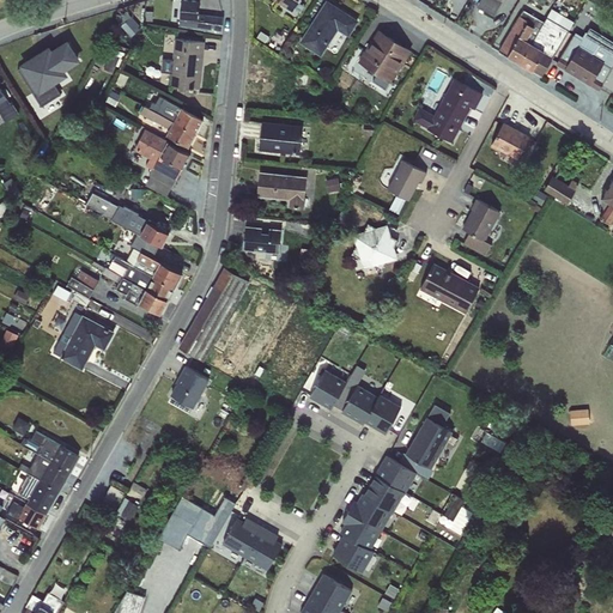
[(181,0),(178,26),(222,34),(224,17),(199,14),(200,0),(181,0)]
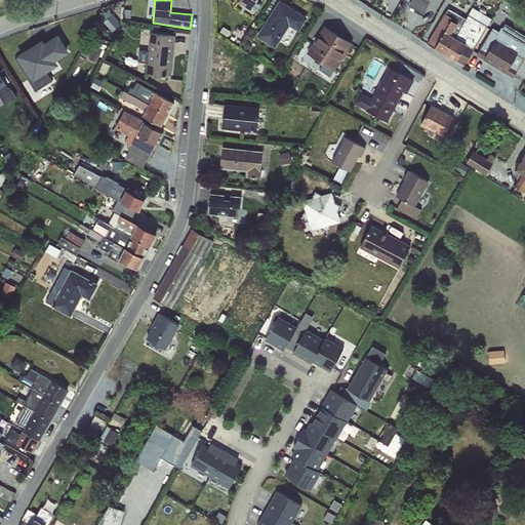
[(236,0),(250,9),(256,0),(236,0)]
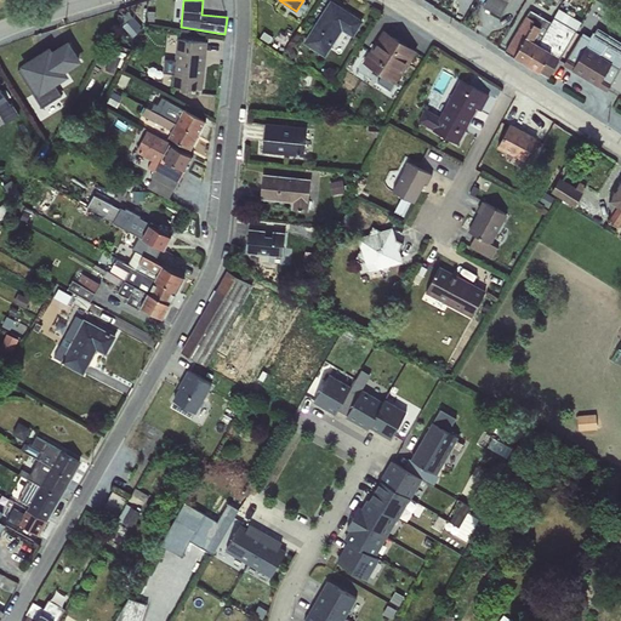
[(330,0),(302,44),(325,58),(342,30),(353,38),(364,21),(330,0)]
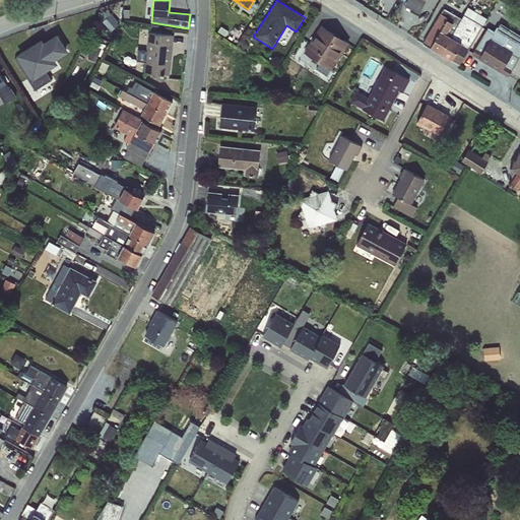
[(406,0),(404,4),(421,12),(429,0),(406,0)]
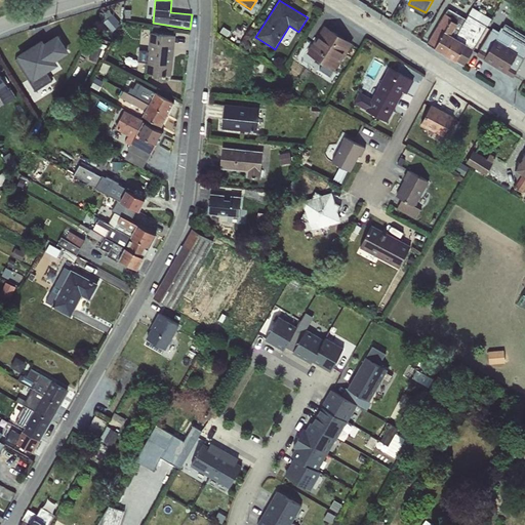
[(425,41),(465,64),(493,15),(474,4),(468,14),(448,6),(425,41)]
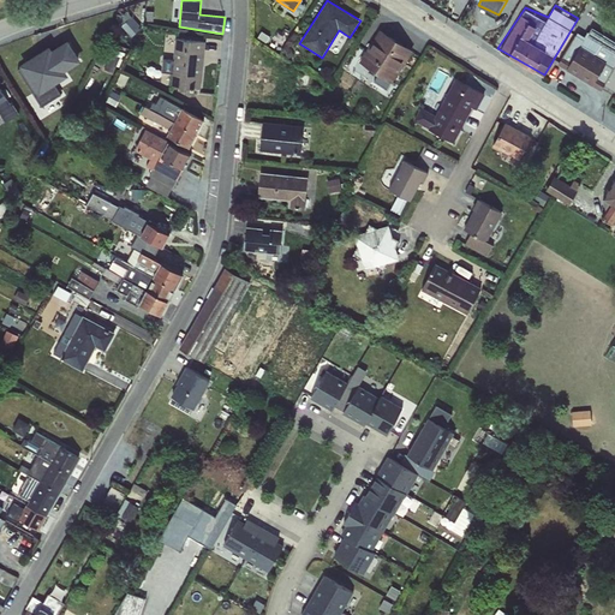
[(130,18),(121,27),(131,37),(141,30),(130,18)]
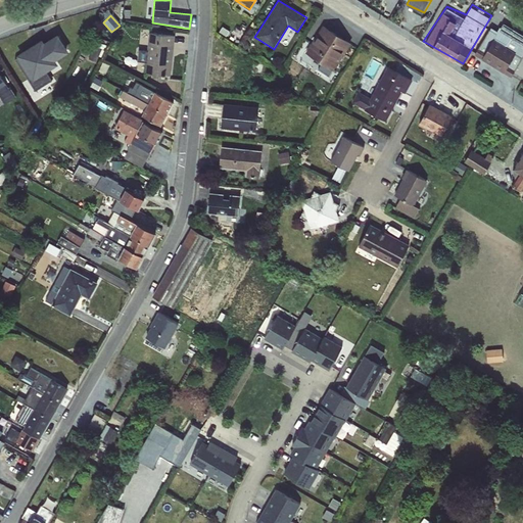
[(475,52),(512,75),(522,56),(522,32),(504,20),(498,28),(491,25),(475,52)]
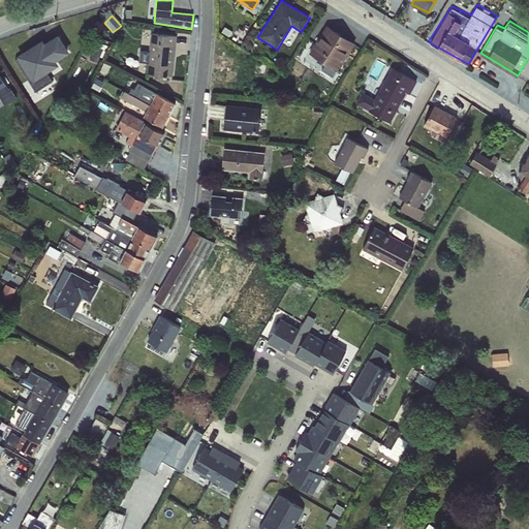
[(325,64),(336,71),(337,71),(355,43),(327,25),(309,54),(325,64)]
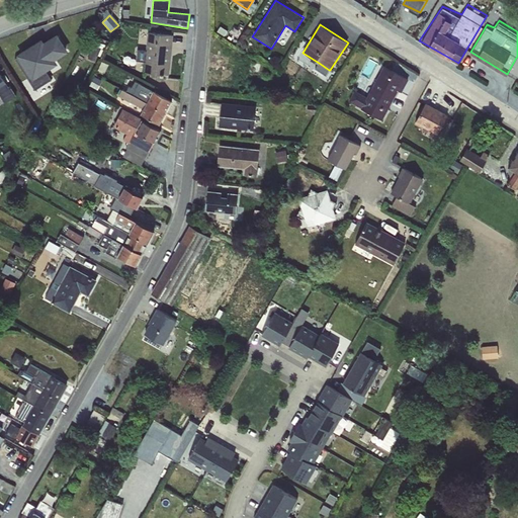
[(148,32),(144,73),(169,75),(173,35),(148,32)]
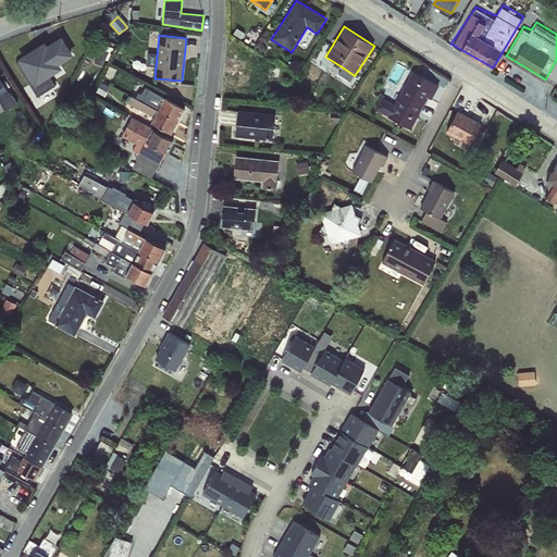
[(44,42),(16,60),(34,87),(60,71),(58,66),(73,57),(61,37),(48,46),(44,42)]
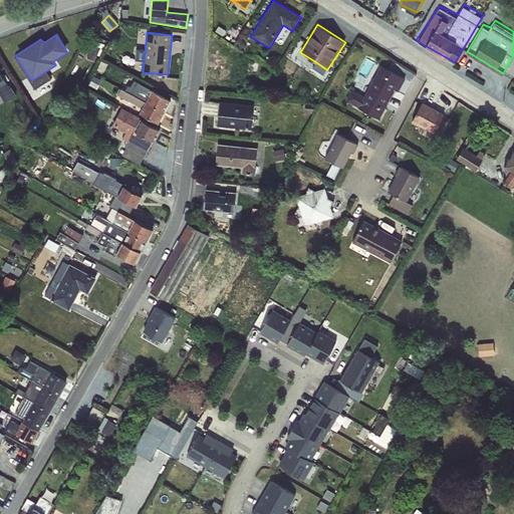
[(243,39),(237,41),(240,49),(246,47),(243,39)]
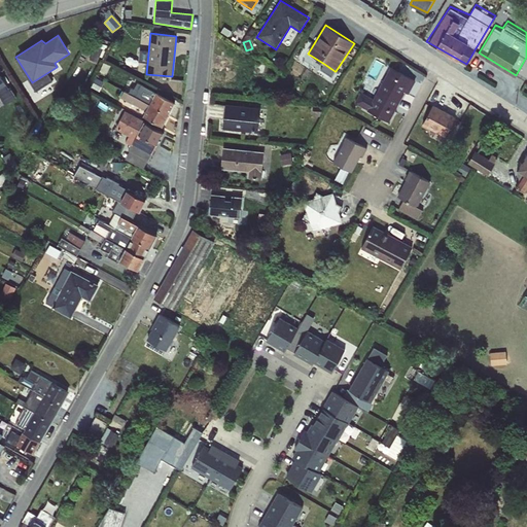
[(98,41),(90,59),(98,63),(100,57),(103,58),(108,45),(98,41)]
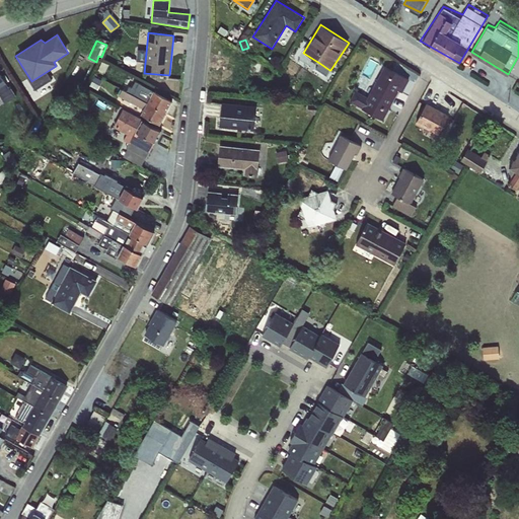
[(248,63),(247,73),(260,75),(262,65),(248,63)]
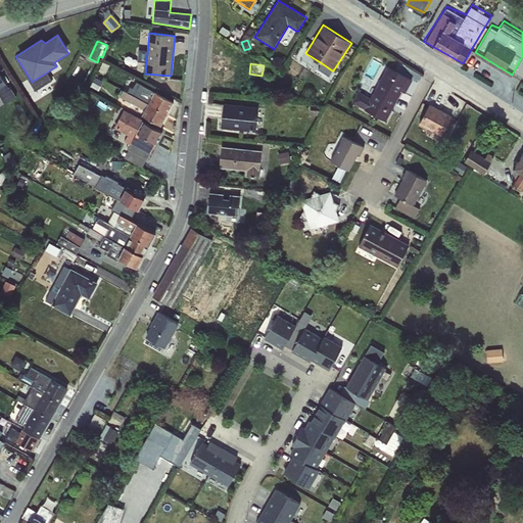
[(332,70),(322,63),(318,69),(328,76),(332,70)]
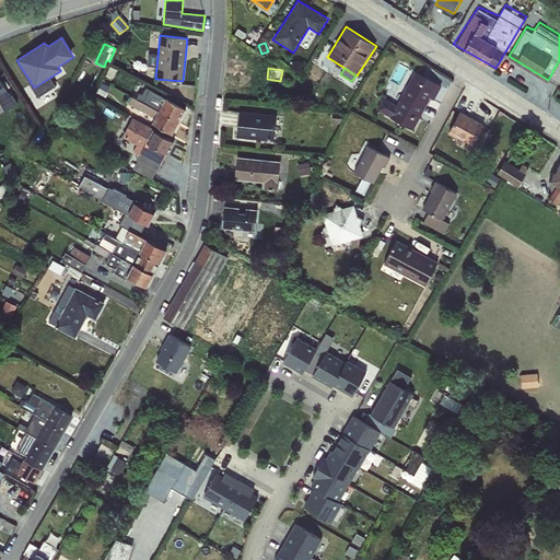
[(397,104),(389,118),(413,130),(430,98),(433,101),(441,85),(415,71),(397,104)]
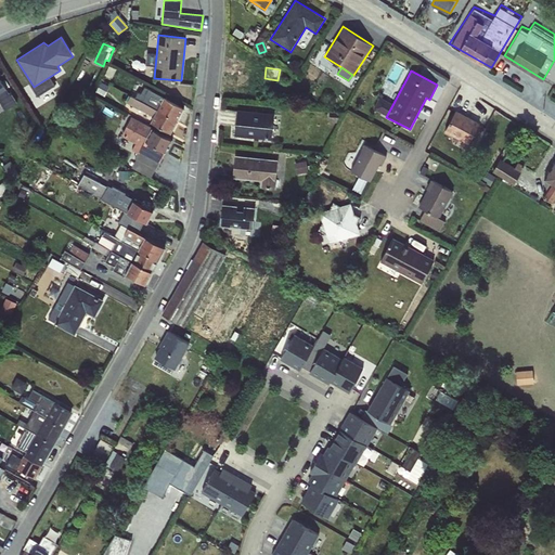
[(101,84),(97,91),(103,95),(107,87),(101,84)]
